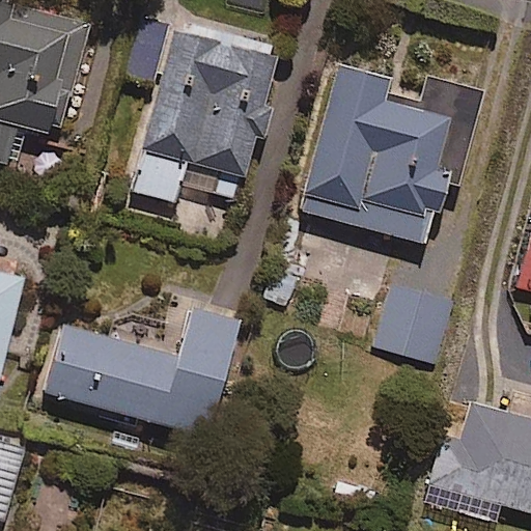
[(90,24),(0,0),(0,164),(14,168),(23,133),(59,142),(90,24)]
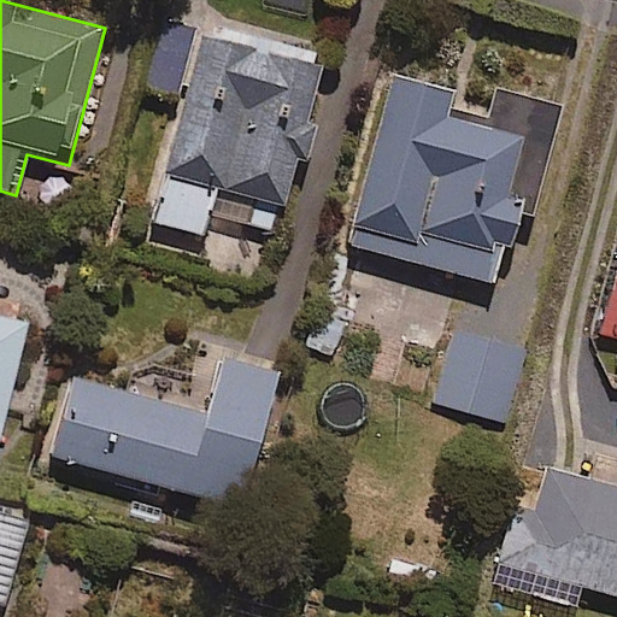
[(323,63),(171,22),(150,106),(180,115),(152,223),(205,236),(210,216),(278,234),(323,63)]
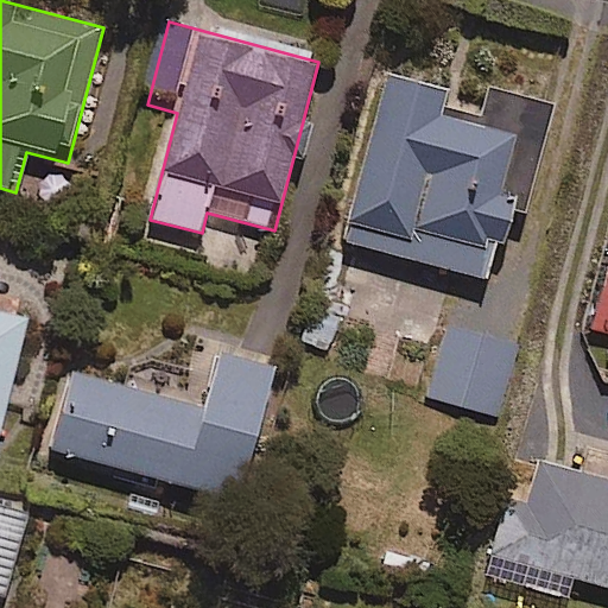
[(448,94),(388,77),(343,244),(486,282),(495,246),(514,251),(553,109),(489,92),(480,126),(442,115),(448,94)]
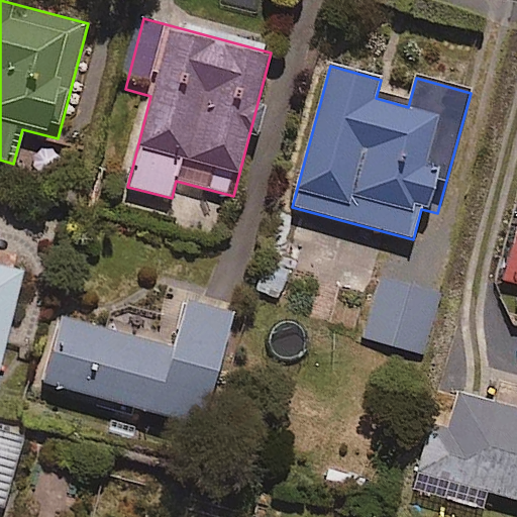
[(516,222),(502,280),(516,283),(516,222)]
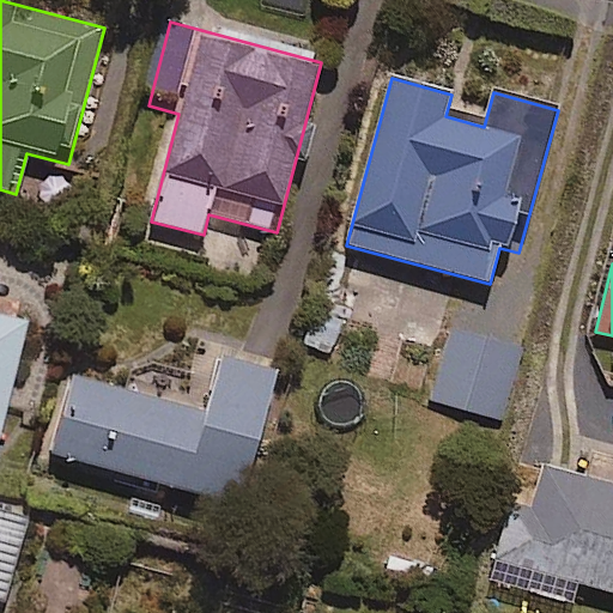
[(513,337),(441,311),(414,389),(486,413),(513,337)]
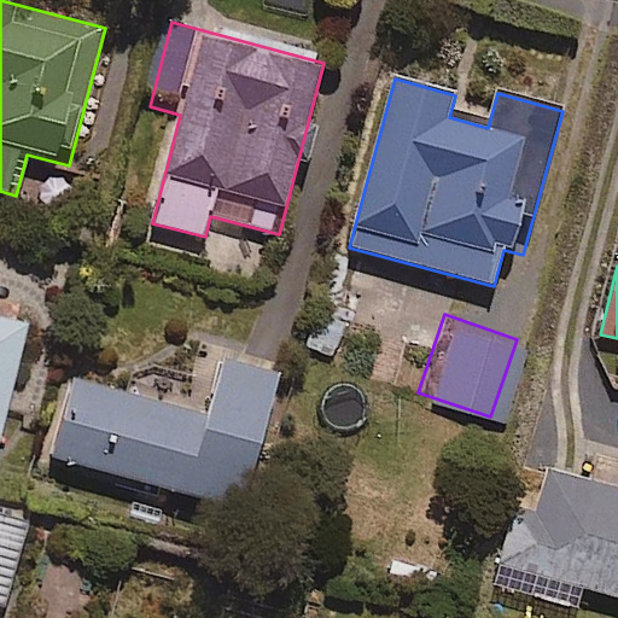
[(0,320),(0,439),(25,326),(0,320)]
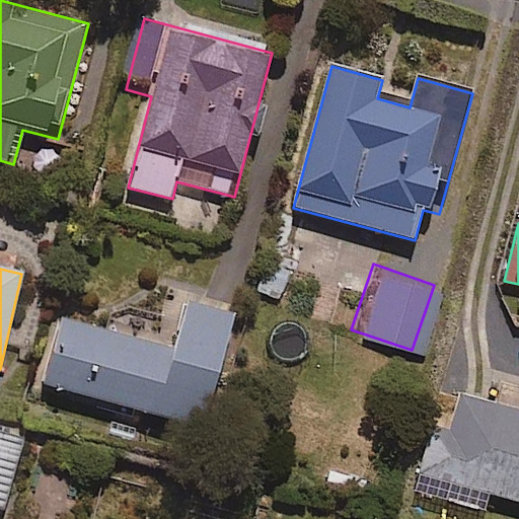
[(68,301),(48,371),(218,419),(250,301),(195,285),(181,332),(68,301)]
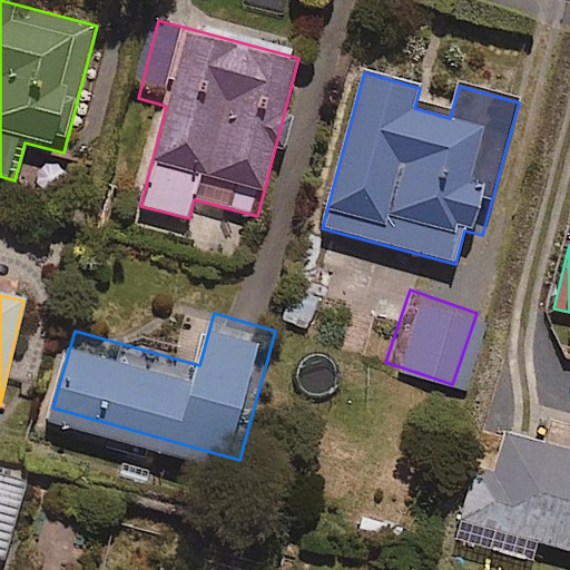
[(474,452),(459,509),(569,538),(569,414),(512,399),(495,459),(474,452)]
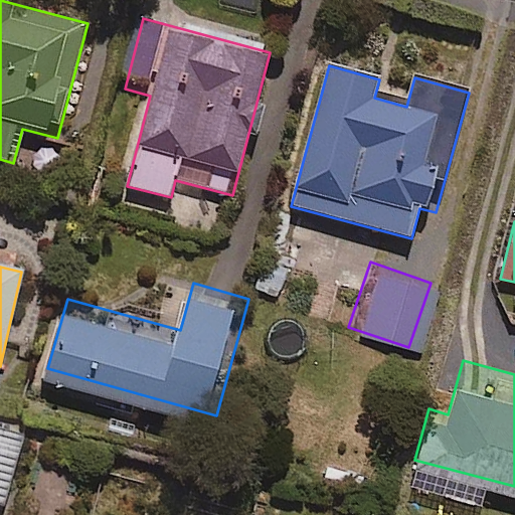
[(0,492),(15,496),(32,422),(0,414),(0,492)]
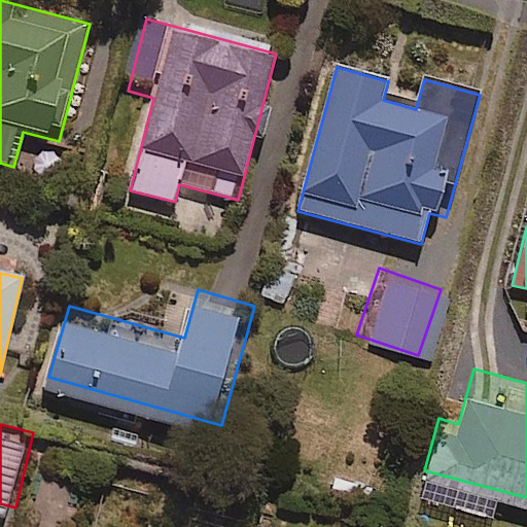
All buildings are outlined.
